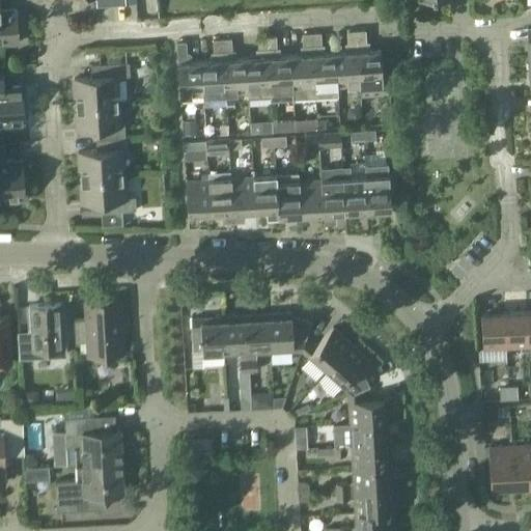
[(0,45),(16,44),(14,11),(0,11),(0,45)]
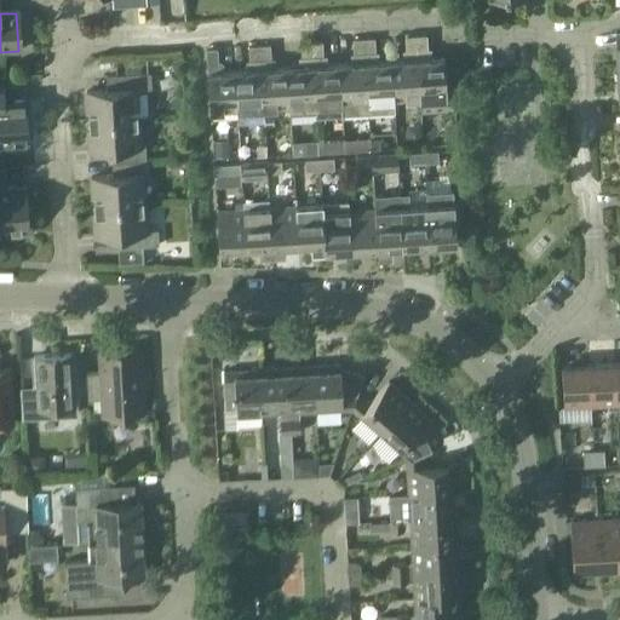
[(395,101),(420,99),(415,35),(405,36),(406,50),(402,50),(402,59),(391,61),(395,101)]
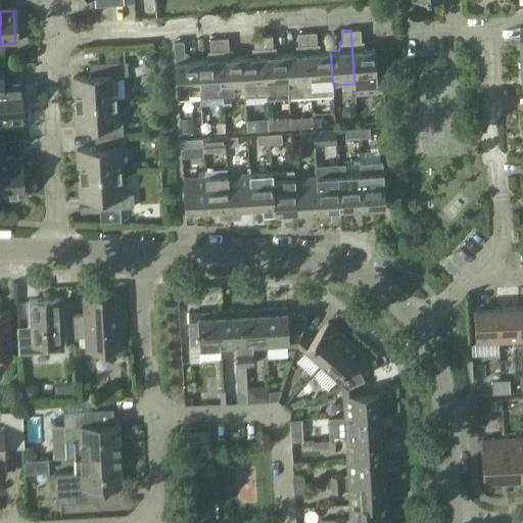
[(350,30),(354,84),(378,82),(376,48),(364,49),(363,41),(361,41),(360,30),(350,30)]
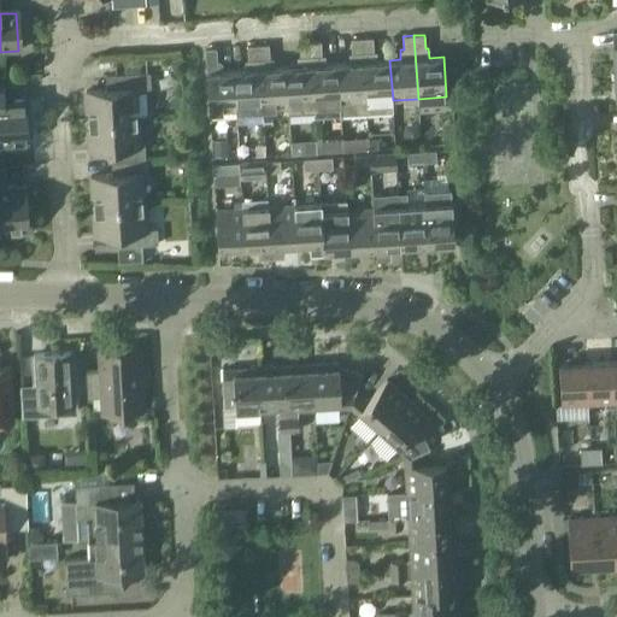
[(393,100),(389,60),(377,60),(376,52),(374,52),(372,37),(362,39),(366,116),(393,113),(393,100)]
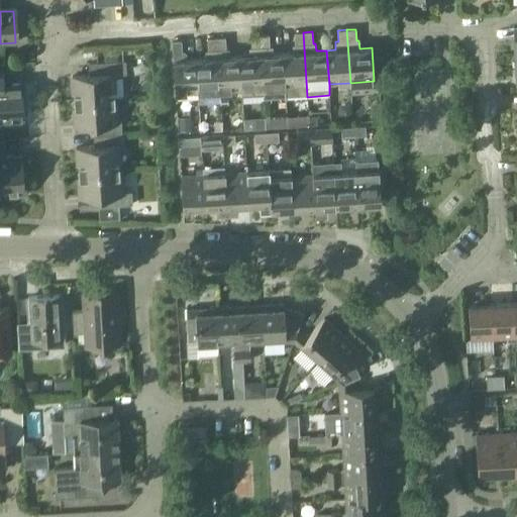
[(287,98),(307,97),(303,32),(294,33),(294,44),(292,44),(292,53),(284,53),(286,87),(287,98)]
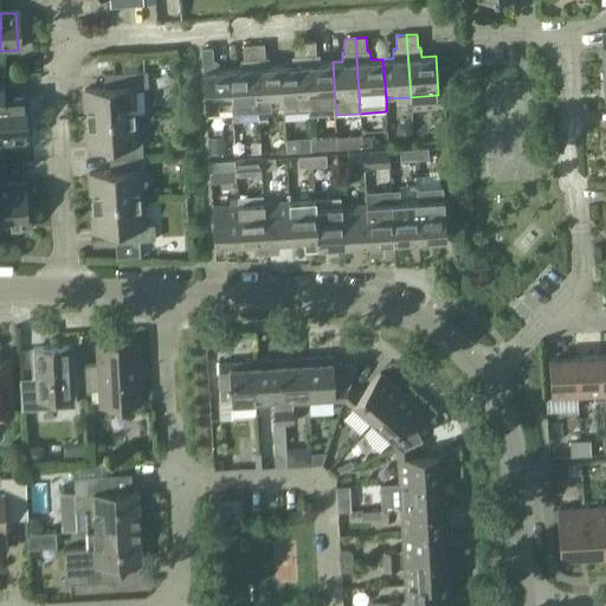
[(335,102),(333,62),(320,63),(318,55),(315,55),(315,40),(305,42),(310,103),(335,102)]
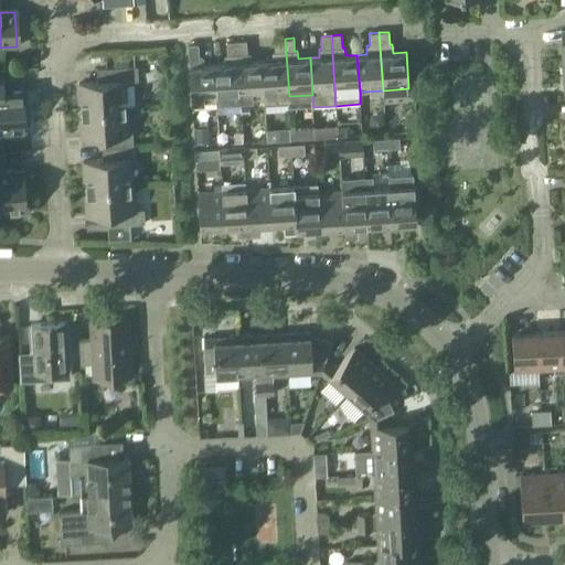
[(289,105),(289,96),(285,39),(274,39),(275,52),(272,52),(272,61),(262,61),(264,97),(265,106),(289,105)]
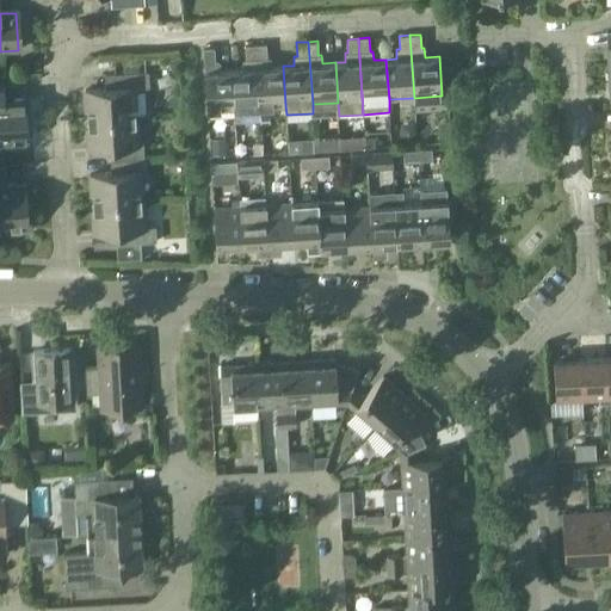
[(285,105),(283,66),(270,67),(270,59),(266,59),(266,44),(255,45),(260,107),(285,105)]
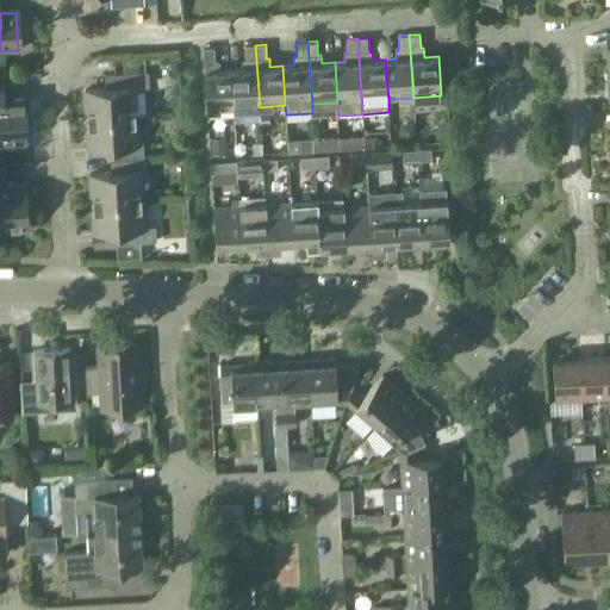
[(234,109),(260,107),(255,45),(244,45),(244,60),(242,60),(242,68),(230,69),(234,109)]
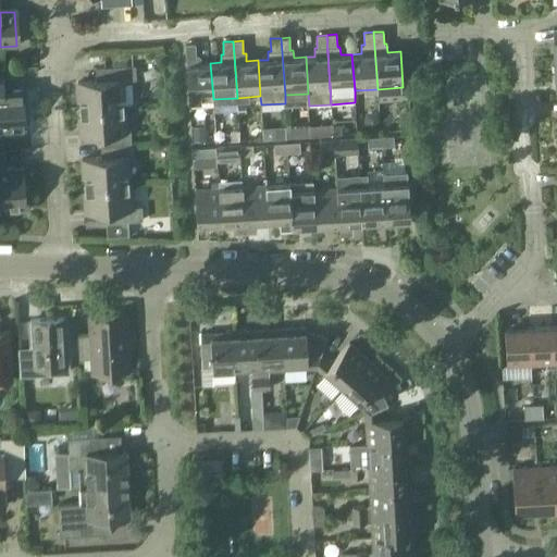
[(213,99),(210,63),(200,64),(199,59),(201,59),(198,56),(196,57),(195,44),(186,44),(189,100),(213,99)]
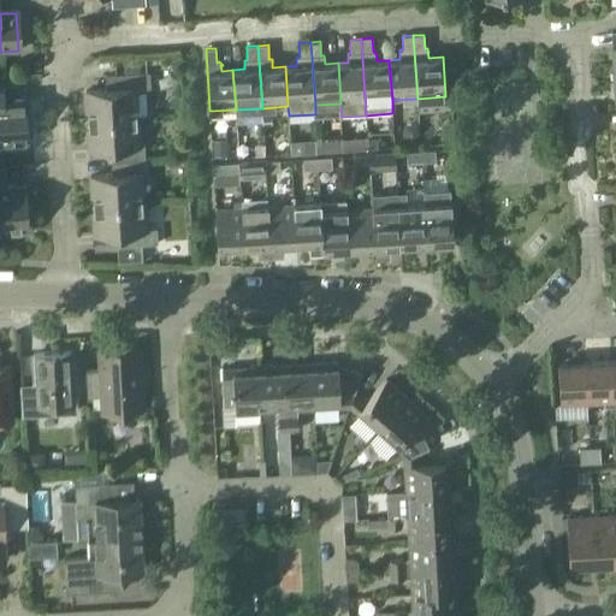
[(87,120),(134,118),(132,90),(147,89),(146,75),(102,77),(104,90),(84,92),(87,120)]
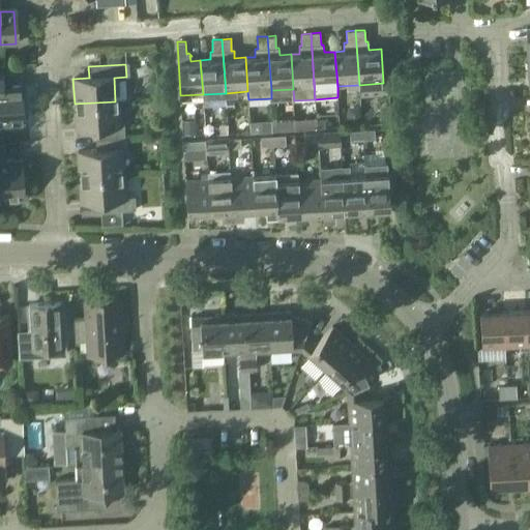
[(0,71),(0,123),(22,122),(19,87),(2,89),(1,72),(0,71)]
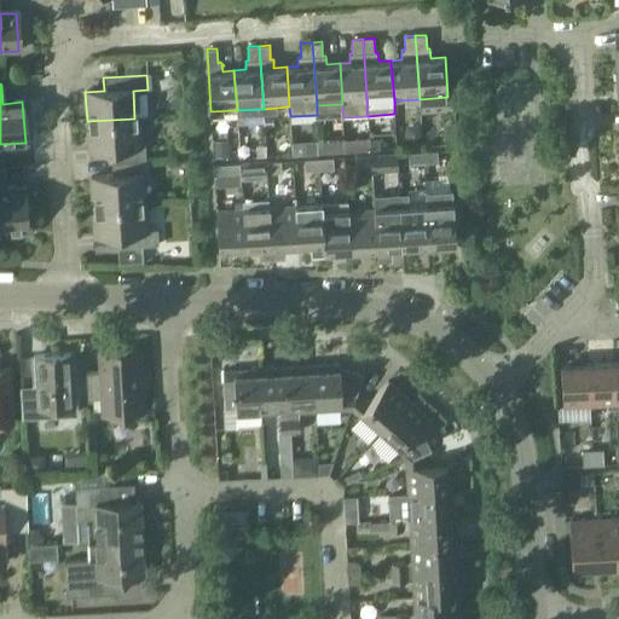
[(144,148),(137,149),(134,119),(87,121),(88,151),(111,150),(113,163),(145,162),(144,148)]
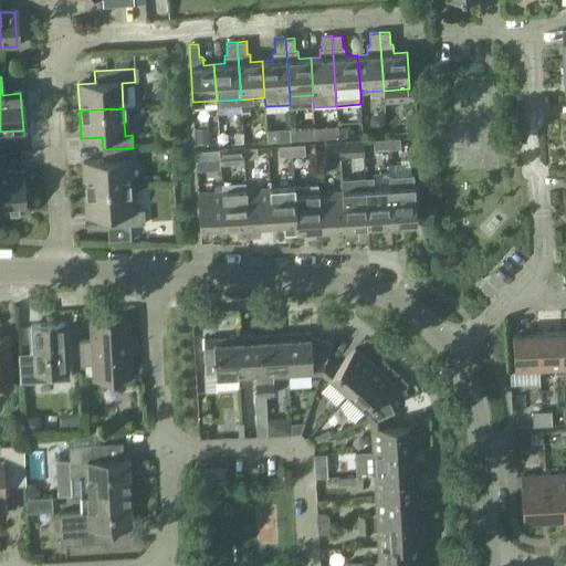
[(347,125),(338,125),(338,136),(347,136),(347,125)]
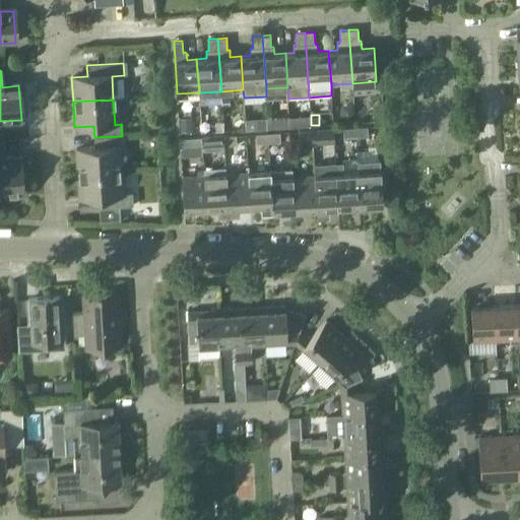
[(190,117),(178,118),(179,131),(190,131),(190,117)]
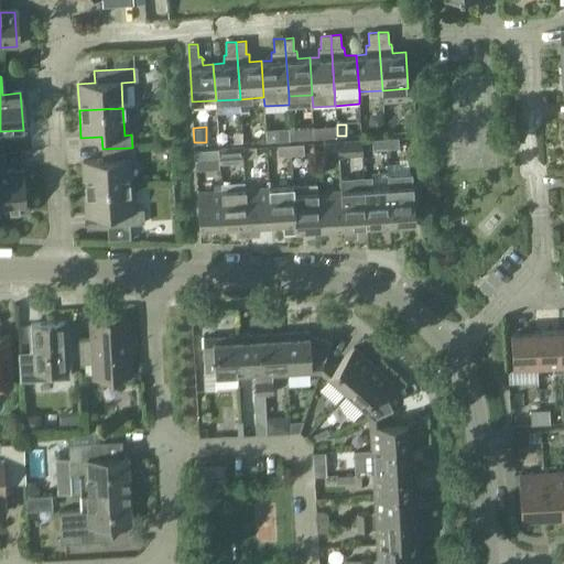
[(372,151),(386,151),(386,140),(372,141),(372,151)]
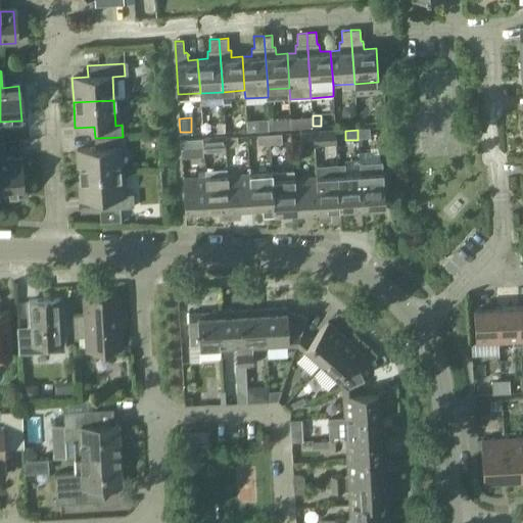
[(358,130),(358,140),(370,139),(370,130),(358,130)]
